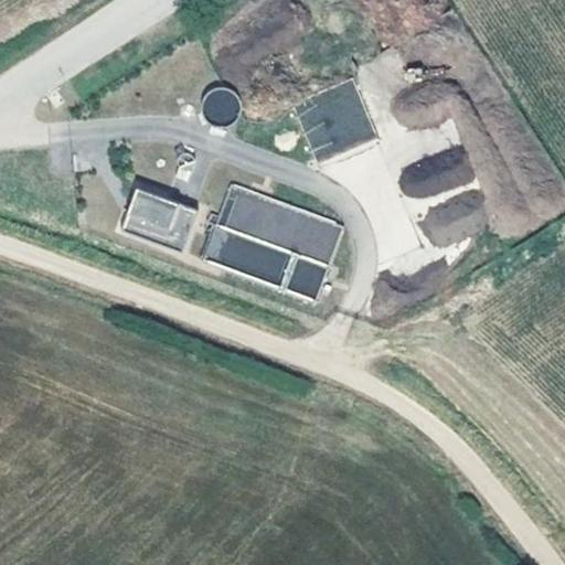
[(317,162),(376,137),(352,80),(292,105),(317,162)]
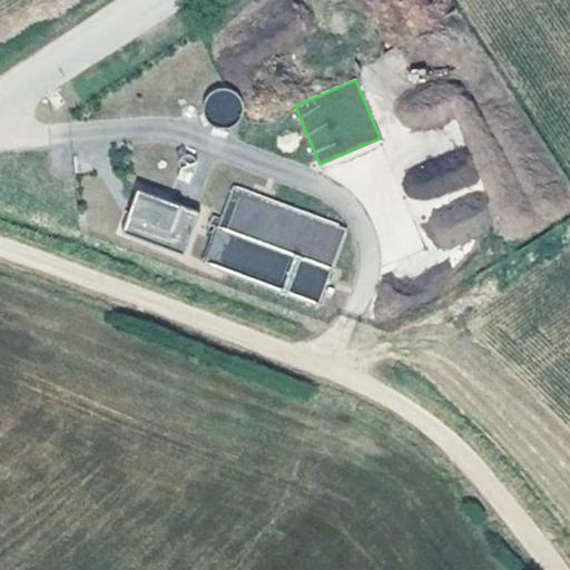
[(208,121),(238,121),(237,90),(208,90),(208,121)]
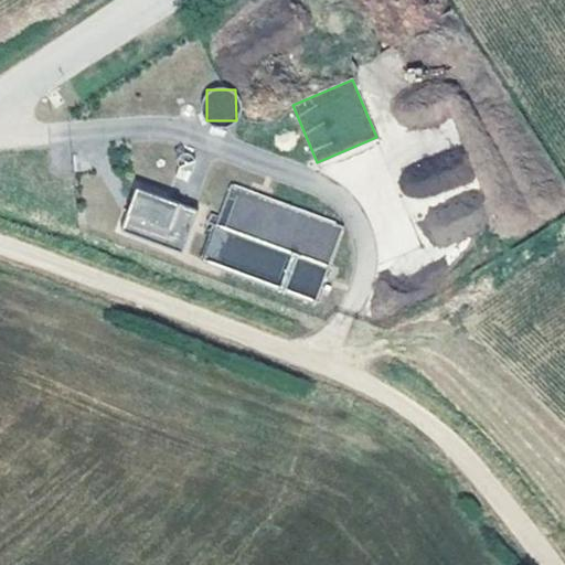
[(433,253),(493,224),(465,162),(454,168),(446,152),(397,174),(433,253)]
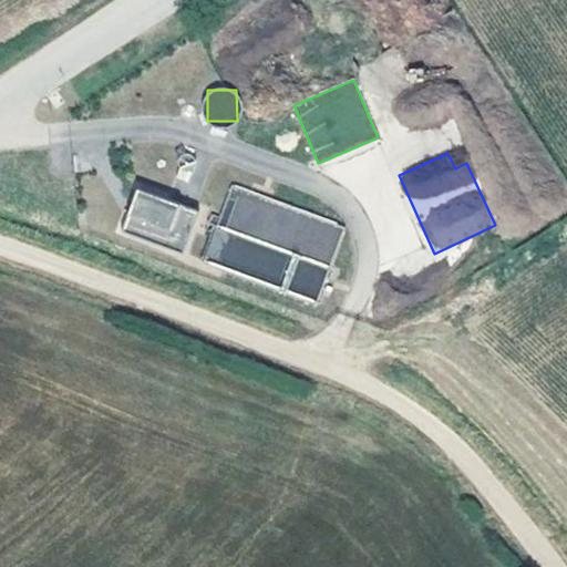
[(317,299),(343,226),(233,186),(206,259),(317,299)]
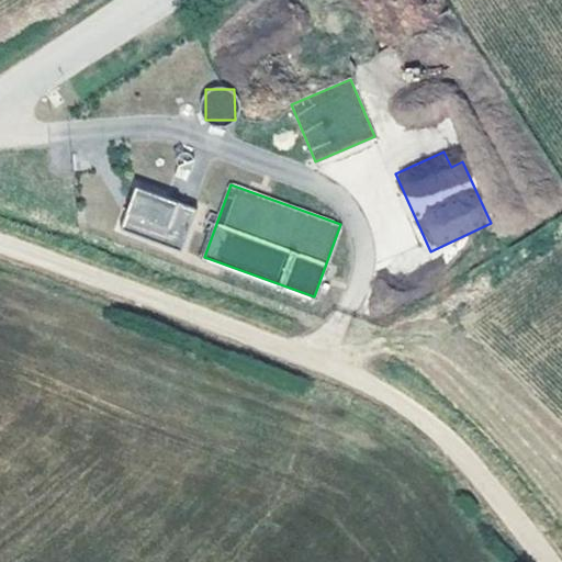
[(197,209),(134,187),(119,231),(181,251),(197,209)]
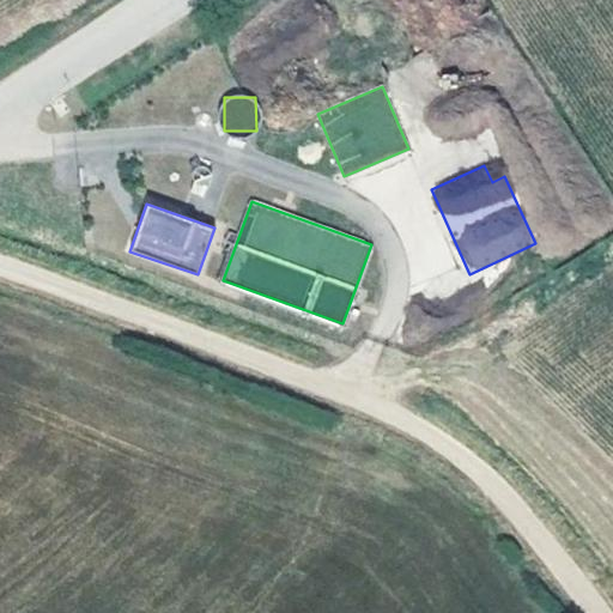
All buildings are outlined.
